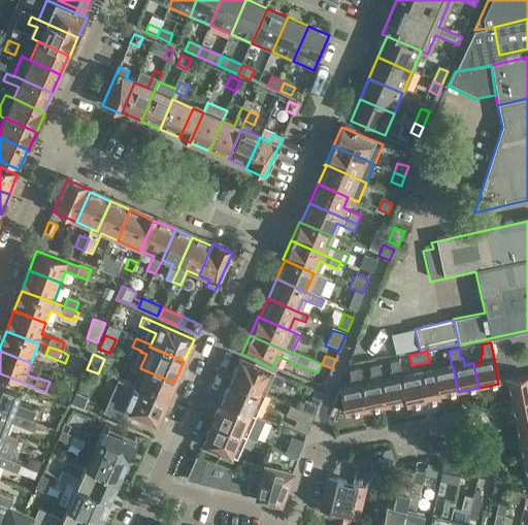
[(132,387),(131,389),(165,403),(174,383),(140,368),(141,365),(127,359),(124,367),(137,373),(132,387)]
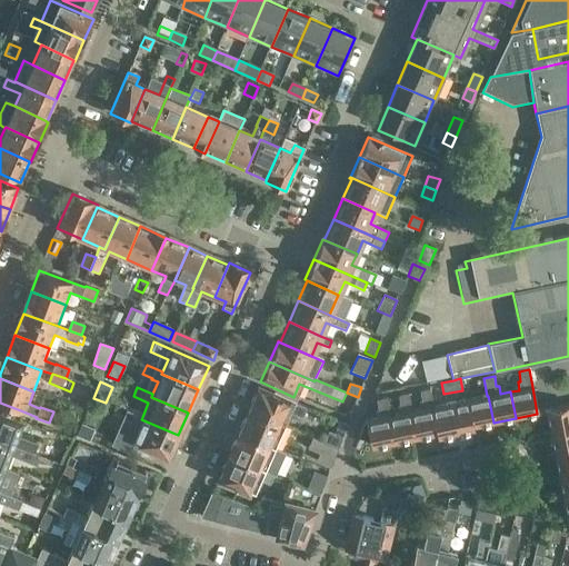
[(260,388),(249,411),(282,427),(289,413),(303,419),(305,416),(313,420),(316,416),(317,413),(260,388)]
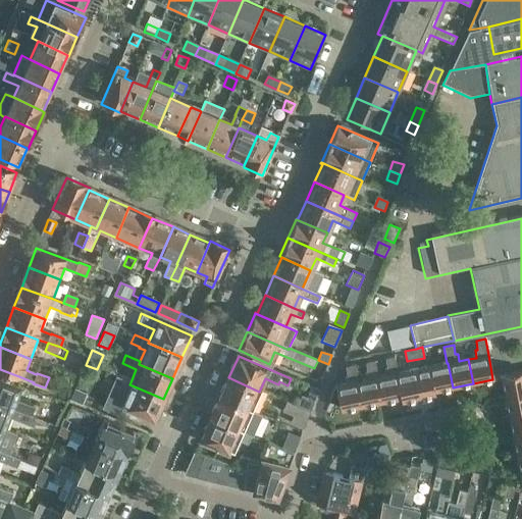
[(385,375),(378,377),(377,377),(381,403),(402,399),(397,373),(399,373),(396,357),(385,359),(387,368),(384,369),(385,375)]
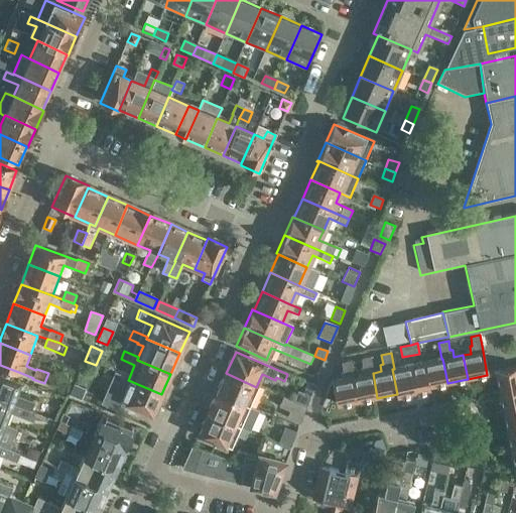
[(355,376),(353,377),(358,402),(377,398),(373,373),(374,373),(371,357),(361,359),(363,368),(361,369),(362,375),(355,376)]
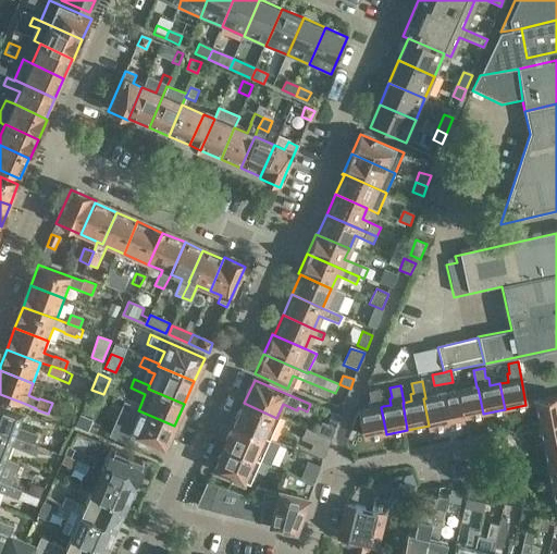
[(477,388),(456,392),(461,418),(483,414),(478,388),(477,388)]
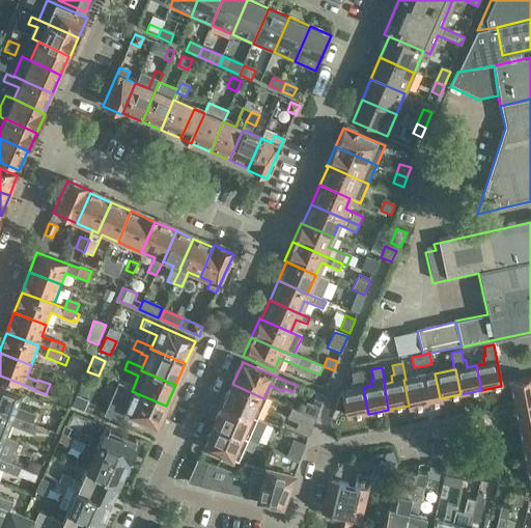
[(361,371),(352,373),(354,383),(351,384),(353,390),(342,392),(347,417),(368,414),(363,388),(365,387),(361,371)]
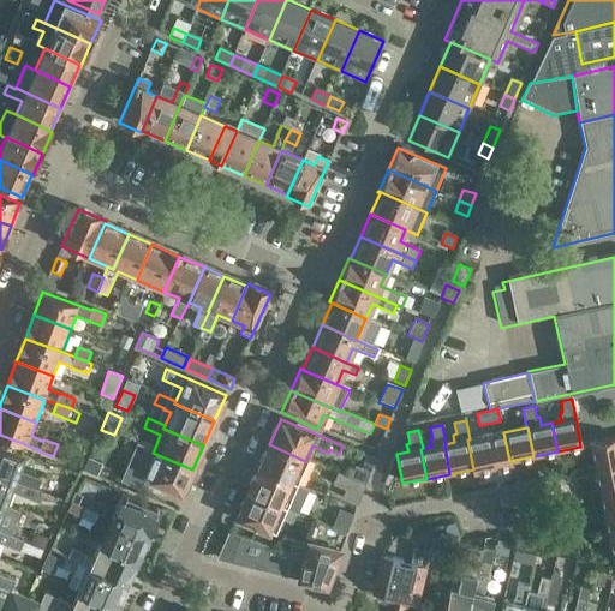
[(509,461),(503,432),(470,439),(467,439),(473,469),(475,473),(511,466),(509,461)]
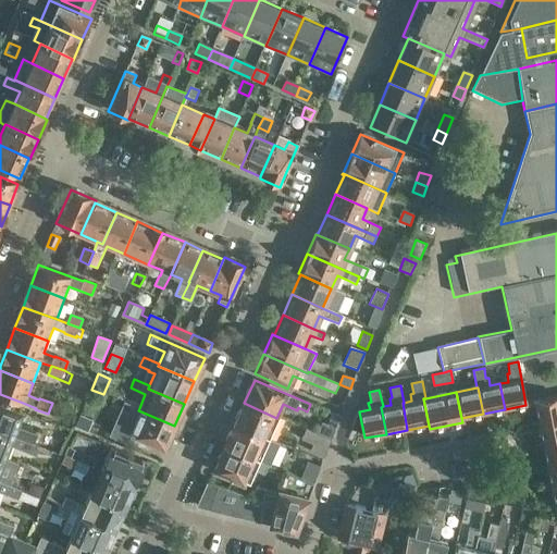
[(556,397),(535,402),(539,423),(556,419),(556,397)]
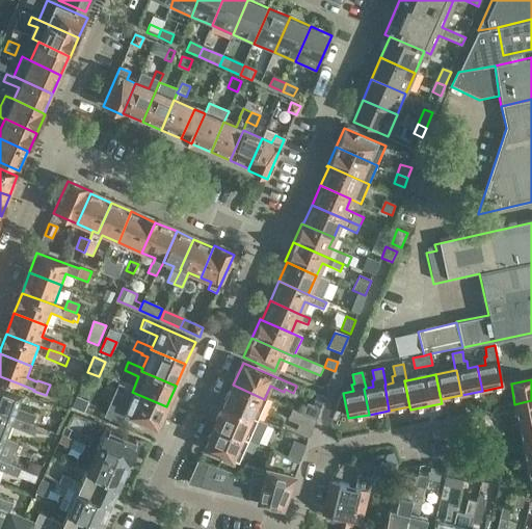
[(115,392),(104,417),(122,424),(126,415),(129,416),(130,419),(136,421),(138,420),(157,428),(166,406),(132,392),(133,390),(118,384),(115,392)]
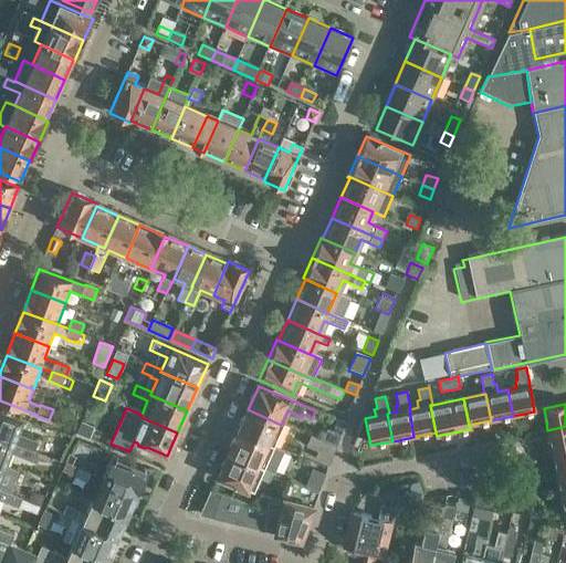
[(248,409),(238,433),(271,447),(272,446),(281,425),(248,409)]
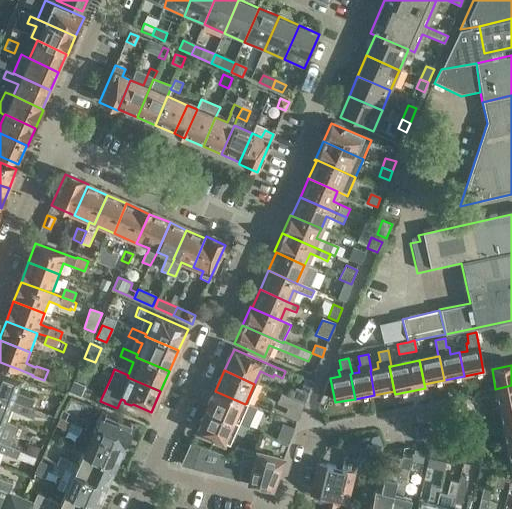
[(0,396),(11,402),(30,410),(35,399),(15,391),(19,381),(0,373),(0,396)]
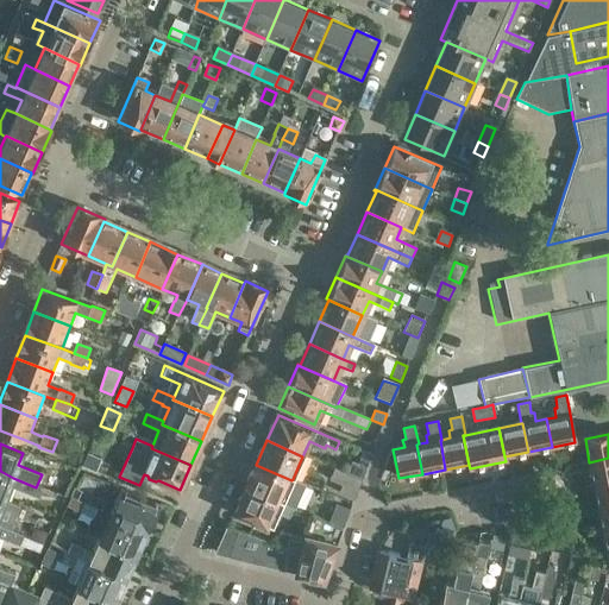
[(358,464),(353,462),(347,476),(362,481),(372,455),(364,452),(358,464)]
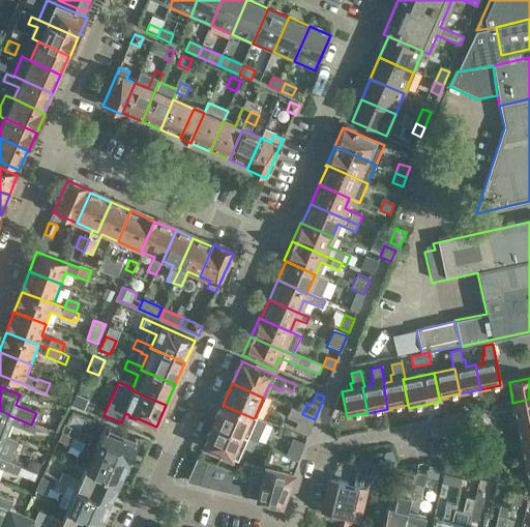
[(72,408),(98,418),(104,407),(77,397),(72,408)]
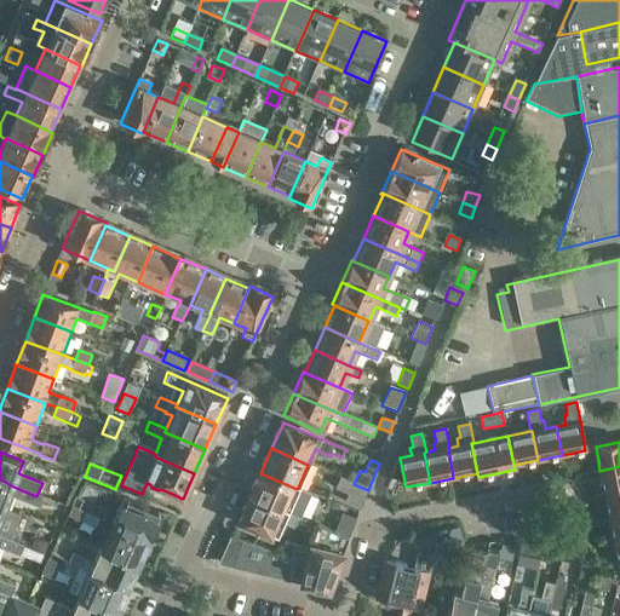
[(619,466),(600,471),(604,495),(619,491),(619,466)]
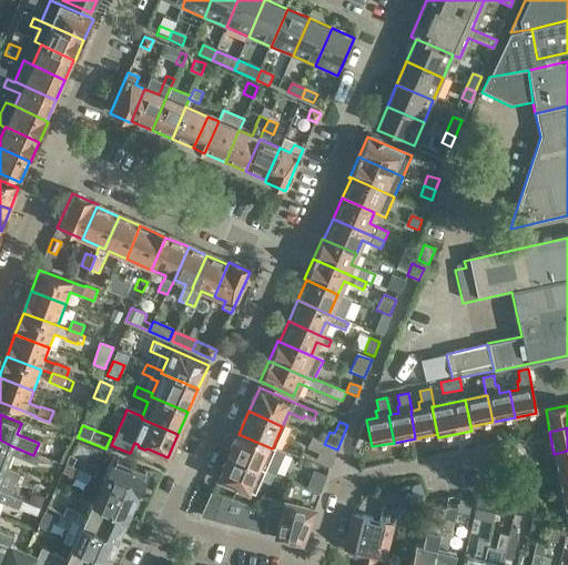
[(239,434),(229,456),(272,475),(275,476),(281,462),(285,453),(273,447),(272,449),(239,434)]
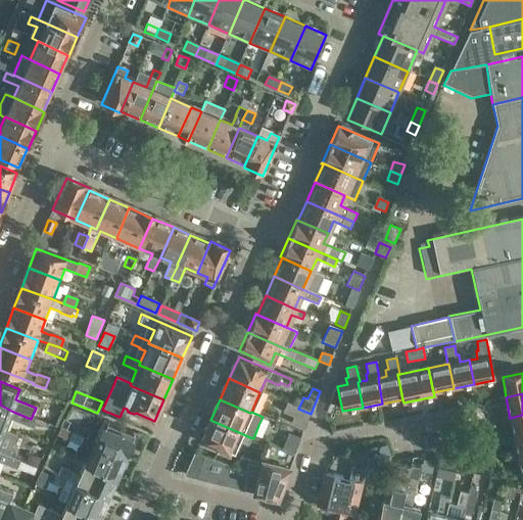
[(298,409),(287,404),(283,414),(294,418),(298,409)]
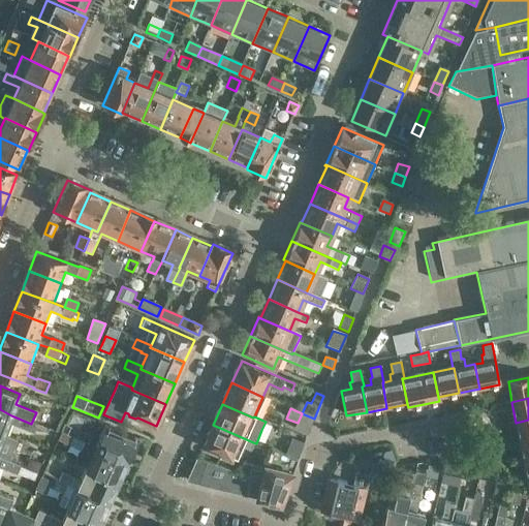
[(37,426),(31,424),(11,415),(0,409),(0,435),(3,436),(8,423),(35,433),(37,426)]
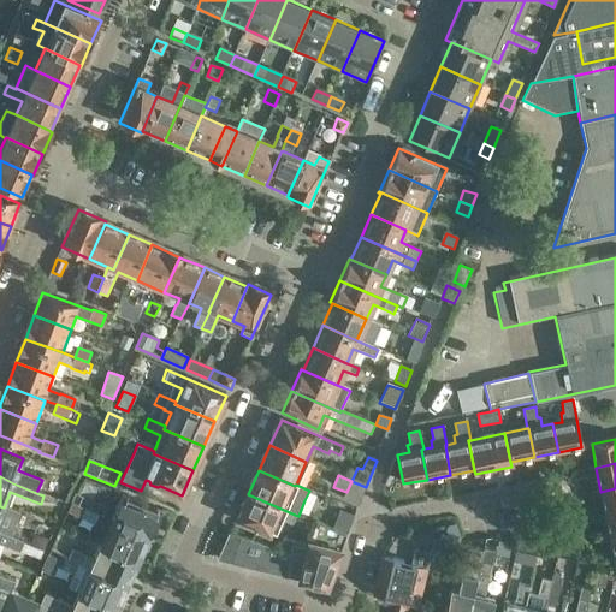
[(351,481),(347,492),(344,500),(359,506),(366,487),(351,481)]
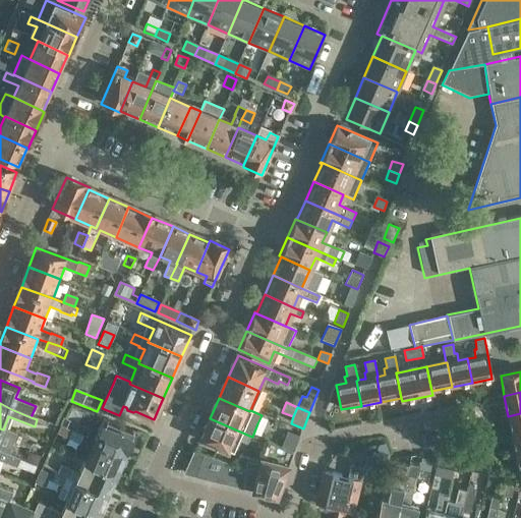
[(512,437),(520,434),(520,413),(508,416),(512,437)]
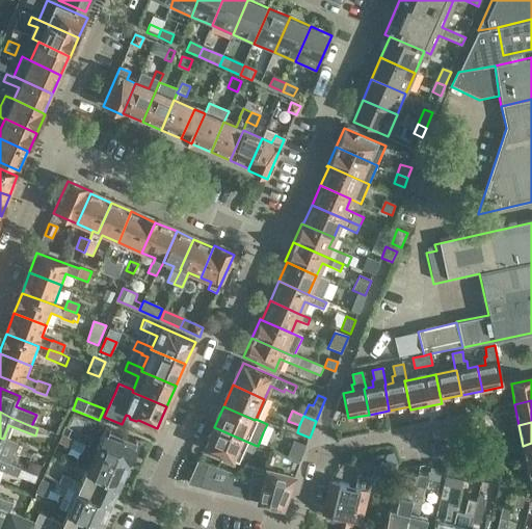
[(243,450),(251,453),(255,445),(214,427),(205,448),(223,456),(225,461),(231,465),(237,463),(238,463),(243,450)]
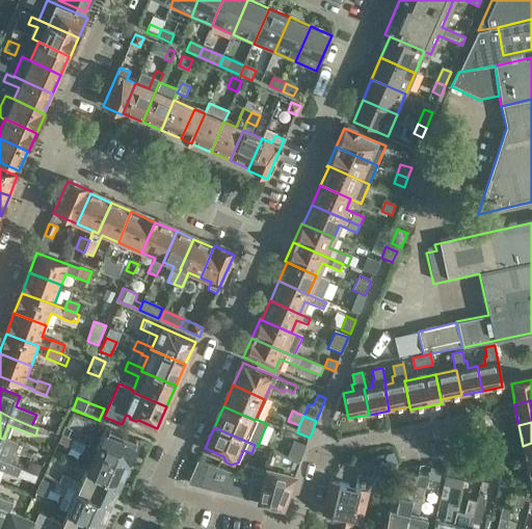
[(95,451),(127,465),(128,466),(137,444),(104,429),(95,451)]
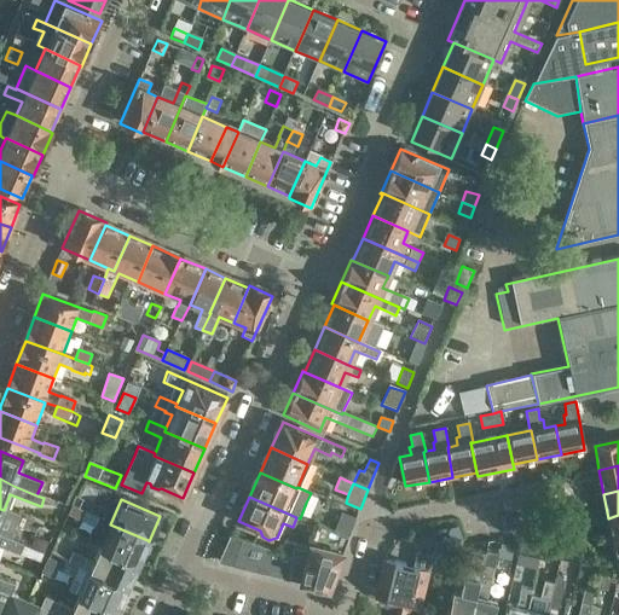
[(91,515),(104,521),(109,511),(94,505),(91,515)]
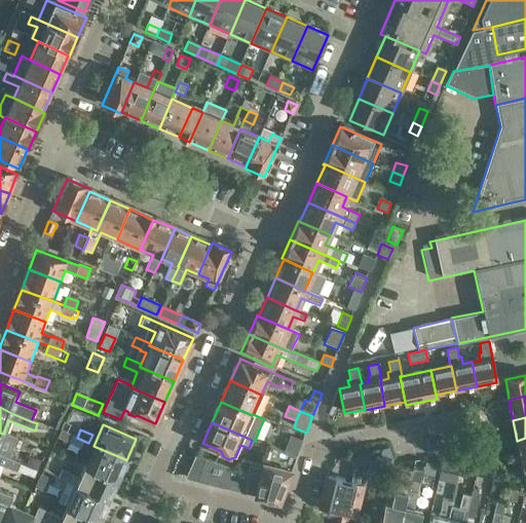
[(293,437),(286,453),(286,454),(294,458),(301,440),(293,437)]
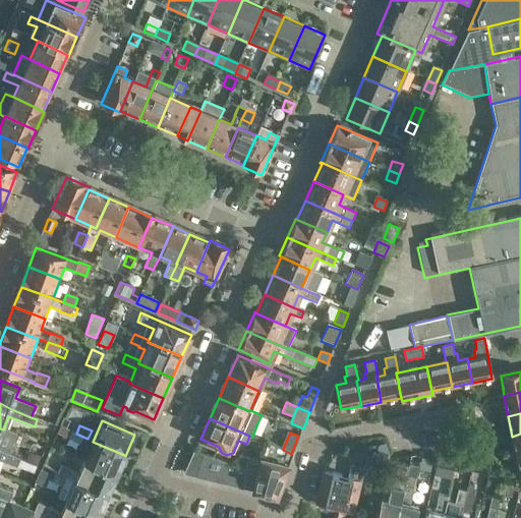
[(520,434),(512,437),(516,456),(520,455),(520,434)]
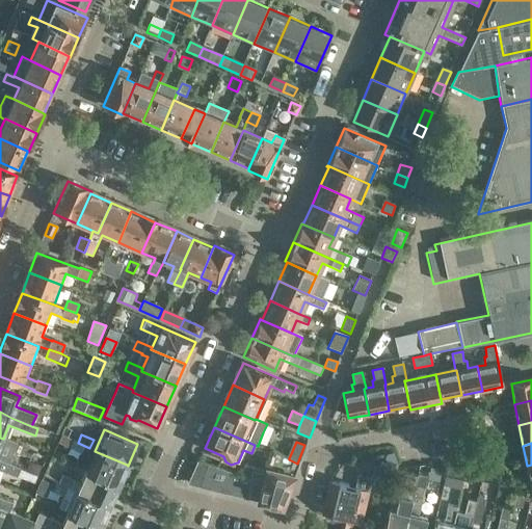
[(95,451),(86,472),(117,485),(127,465),(95,451)]
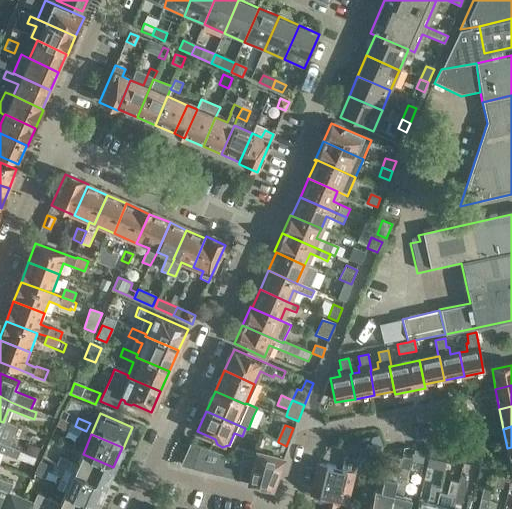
[(261,435),(257,449),(255,449),(255,452),(254,456),(248,481),(247,482),(270,488),(286,446),(278,442),(261,435)]
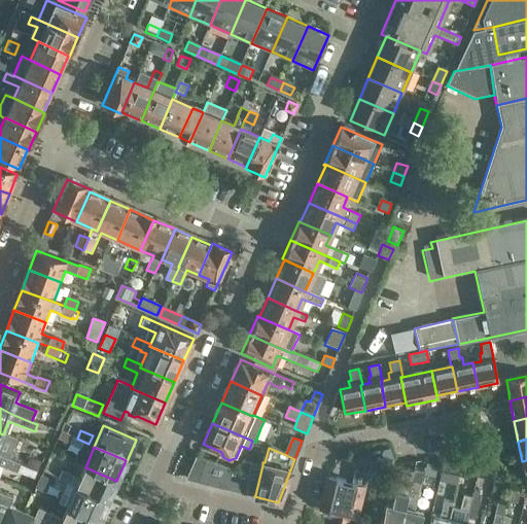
[(0,465),(16,473),(20,463),(0,455),(0,465)]
